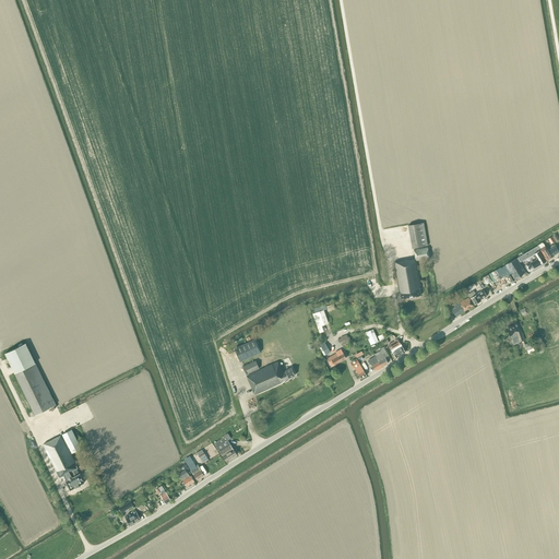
[(412,248),(427,246),(424,223),(408,226),(412,248)]
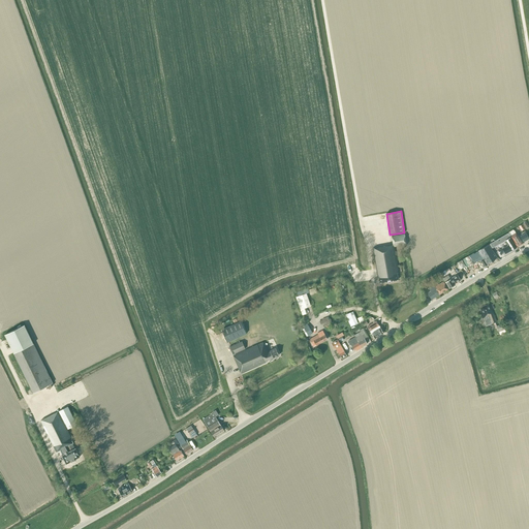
[(517,247),(522,244),(514,230),(512,230),(508,232),(510,236),(517,247)]
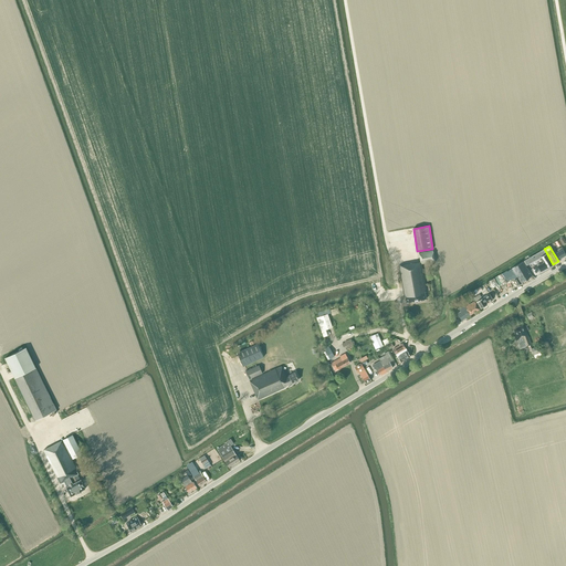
[(561,259),(565,255),(563,249),(556,253),(561,259)]
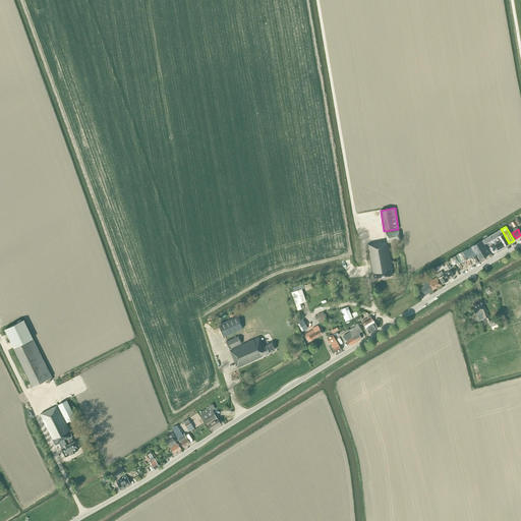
[(500,230),(488,236),(491,240),(498,236),(500,240),(501,241),(499,242),(495,245),(498,250),(502,247),(504,246),(504,247),(509,244),(503,234),(500,230)]
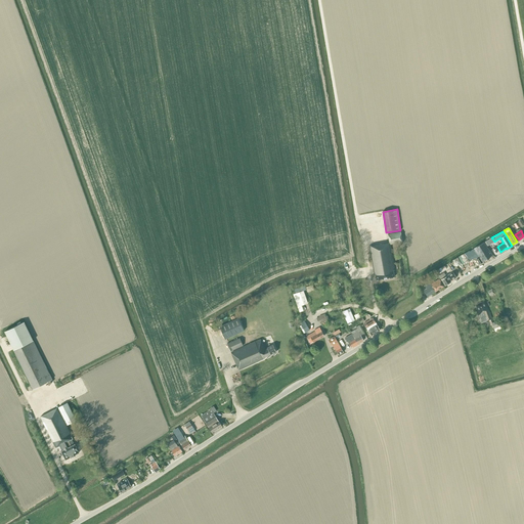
[(394,277),(394,274),(393,270),(394,270),(390,245),(402,243),(401,232),(388,234),(389,243),(368,247),(375,275),(376,275),(376,280),(380,279),(391,277),(394,277)]
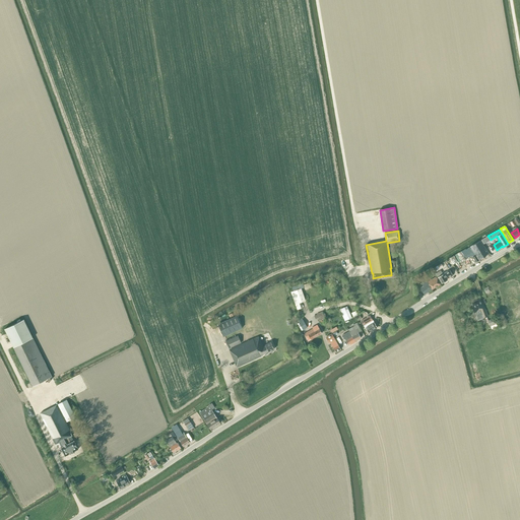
[(480,241),(470,247),(475,255),(475,256),(472,258),(475,262),(478,261),(478,260),(480,259),(481,259),(486,256),(485,256),(489,254),(481,243),(480,241)]
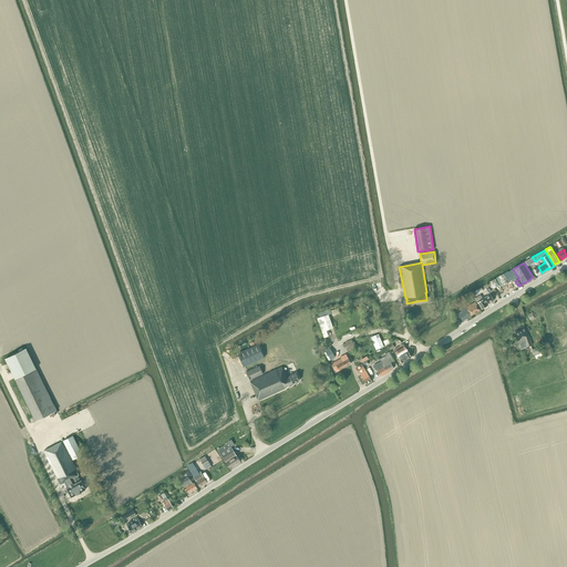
[(481,295),(474,299),(477,303),(481,309),(482,309),(482,308),(487,306),(486,305),(488,303),(494,300),(491,295),(484,298),(483,299),(481,295)]
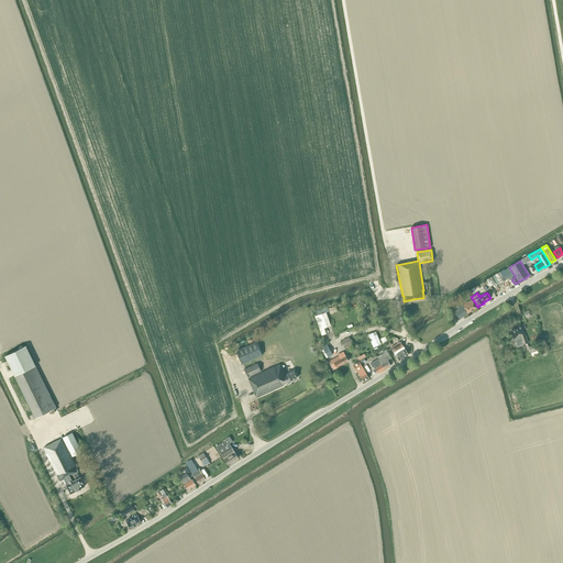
[(459,319),(476,308),(472,299),(463,305),(463,304),(462,305),(461,304),(456,307),(459,311),(455,312),(459,319)]
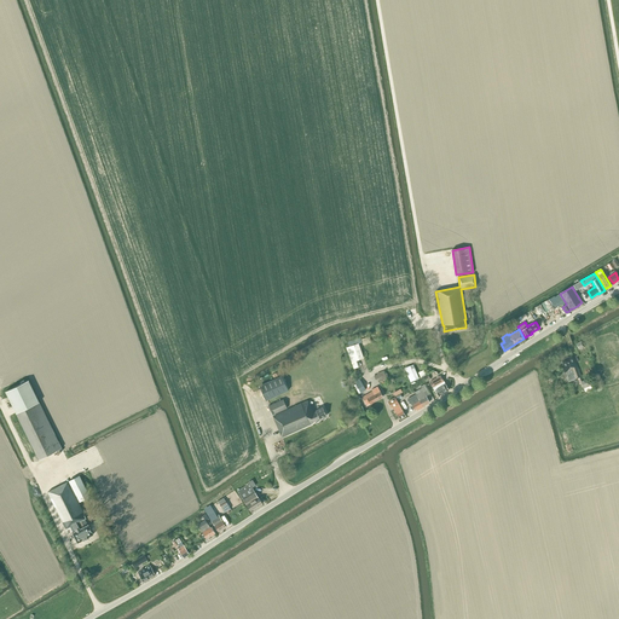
[(358,343),(346,347),(352,363),(364,358),(358,343)]
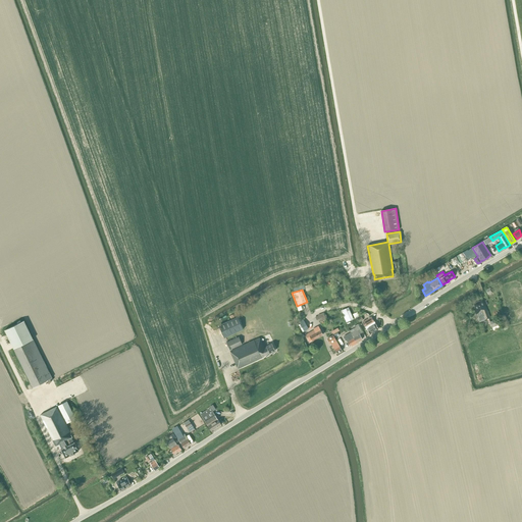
[(484,319),(490,317),(485,305),(484,306),(481,300),(473,304),(475,308),(474,309),(476,314),(479,313),(482,320),(484,319)]
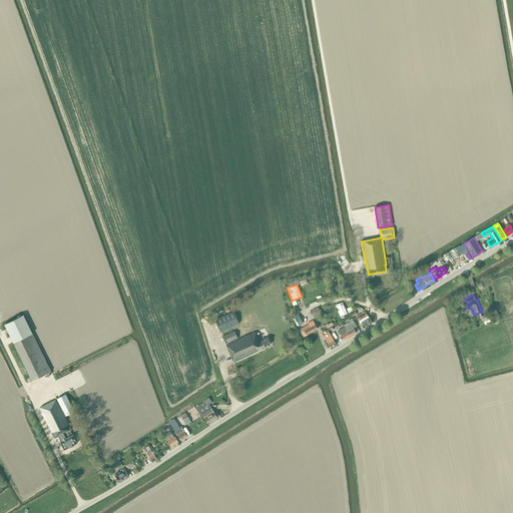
[(347,314),(343,303),(338,305),(342,316),(347,314)]
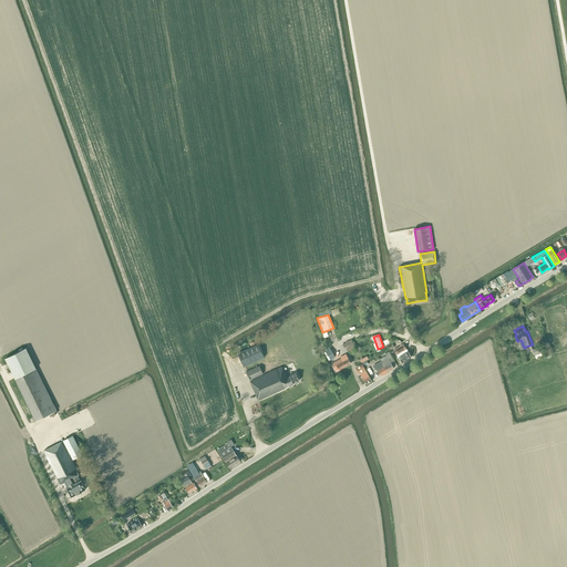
[(346,342),(348,350),(354,348),(351,340),(346,342)]
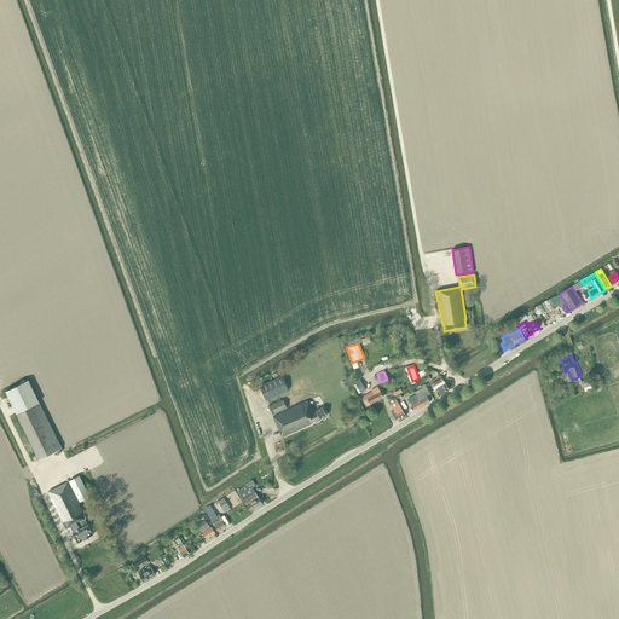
[(266,400),(288,391),(282,376),(259,386),(266,400)]
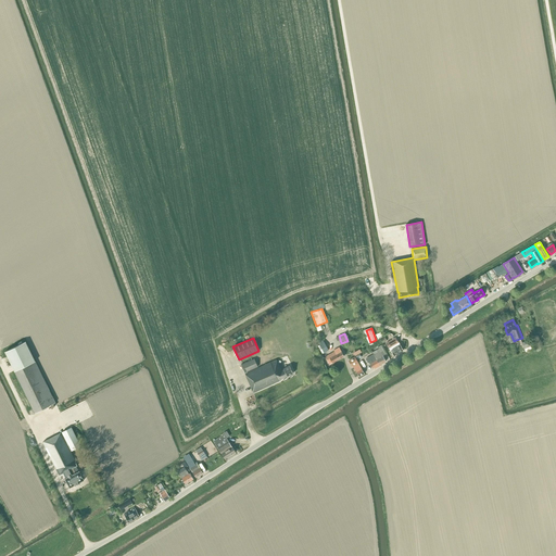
[(393,356),(403,351),(395,338),(386,343),(389,349),(393,356)]
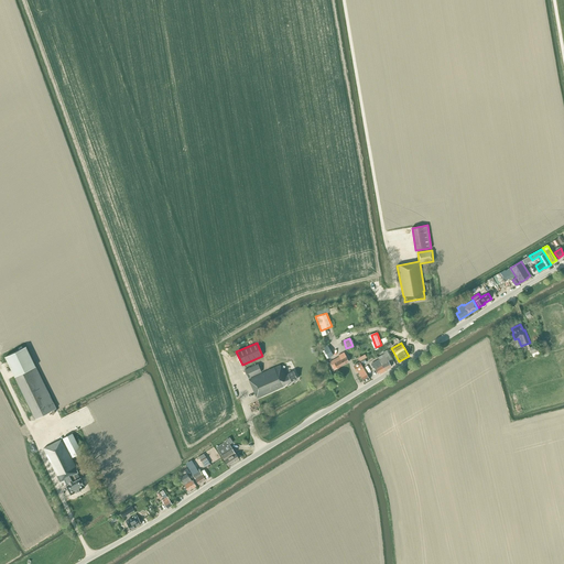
[(529,348),(531,355),(539,351),(537,345),(529,348)]
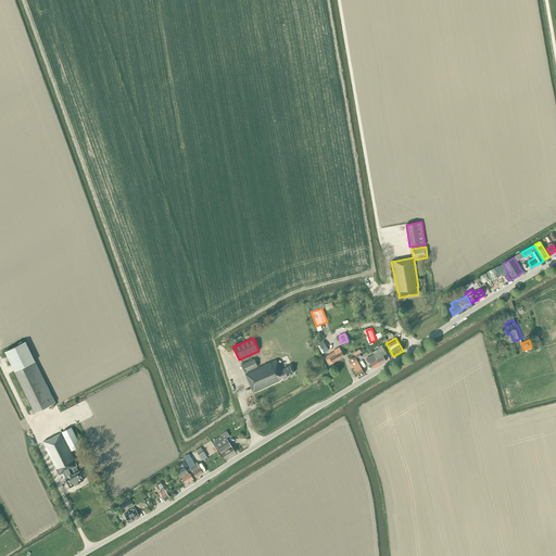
[(55,403),(35,362),(25,341),(4,351),(35,413),(55,403)]
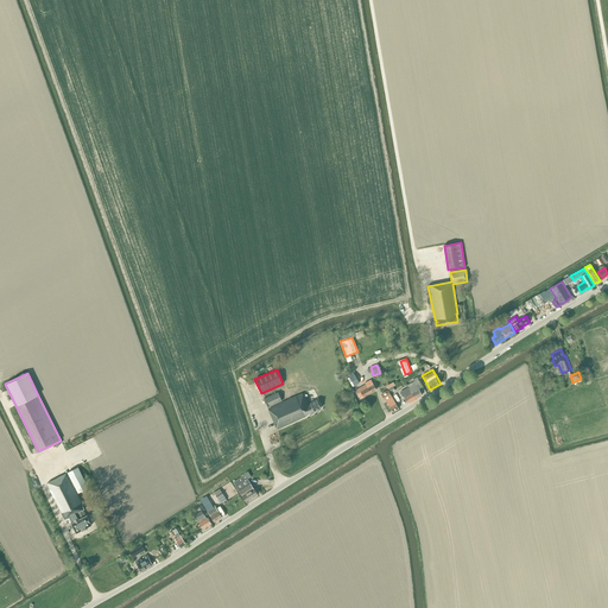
[(358,384),(352,374),(347,378),(352,387),(358,384)]
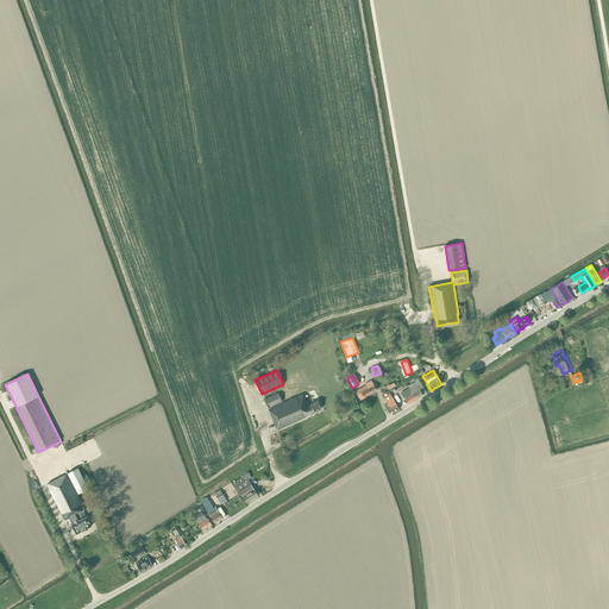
[(419,389),(424,388),(418,378),(413,381),(414,382),(408,385),(409,388),(401,394),(400,394),(402,397),(403,397),(405,400),(408,403),(409,402),(410,405),(419,399),(422,396),(419,389)]
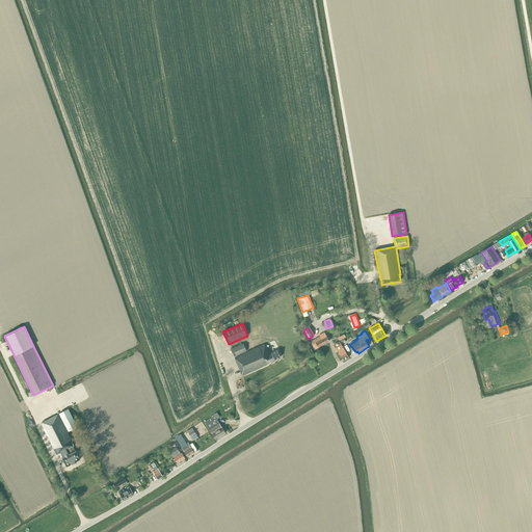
[(328,341),(324,333),(319,336),(320,337),(311,342),(315,349),(318,347),(328,341)]
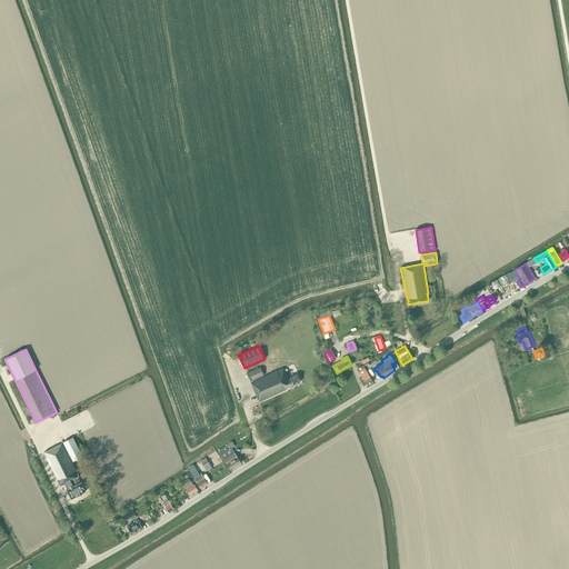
[(366,371),(362,366),(357,369),(360,375),(368,386),(372,382),(366,371)]
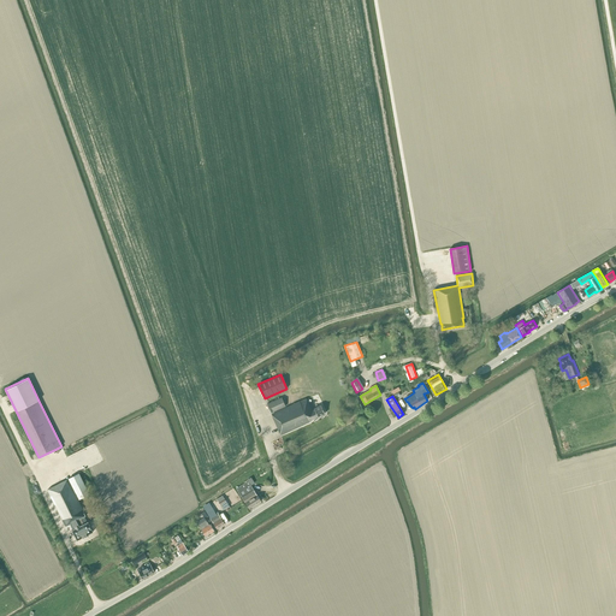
[(311,420),(325,414),(321,406),(314,408),(314,410),(312,412),(306,398),(274,413),(274,412),(285,407),(282,397),(267,404),(271,413),(272,413),(273,413),(271,414),(280,436),(311,421),(311,420)]
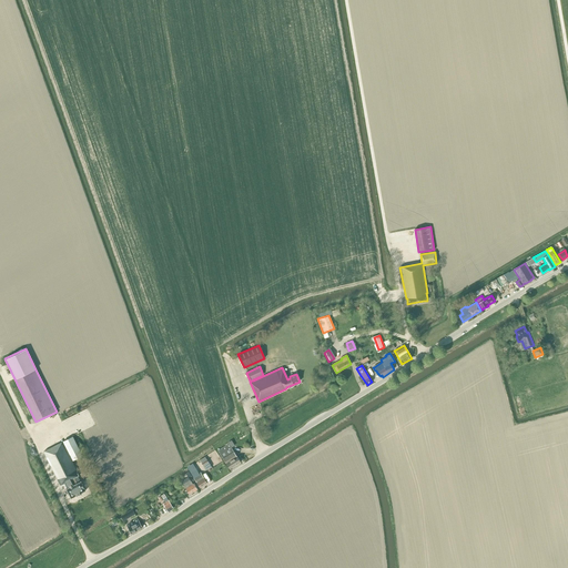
[(66,446),(71,457),(72,460),(82,456),(72,437),(63,442),(64,444),(63,444),(62,443),(43,452),(60,486),(64,484),(68,488),(67,489),(71,498),(77,495),(77,496),(80,494),(80,493),(85,490),(81,482),(80,482),(78,476),(79,476),(78,474),(64,447),(66,446)]
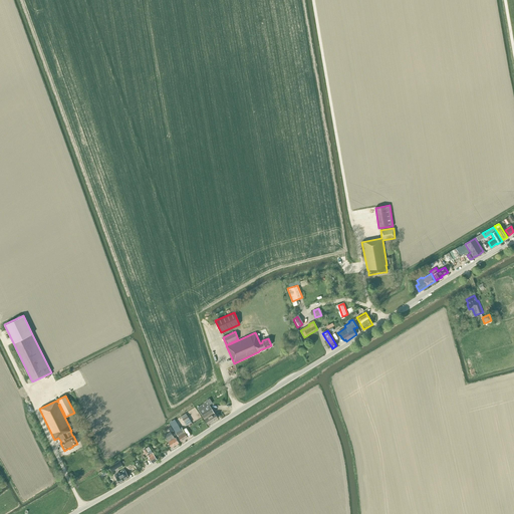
[(208,425),(218,419),(208,403),(198,408),(199,410),(198,410),(208,425)]
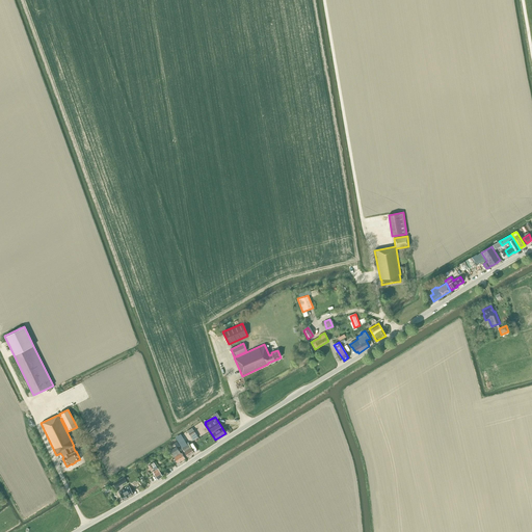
[(186,444),(182,437),(181,435),(176,439),(187,457),(194,453),(188,443),(186,444)]
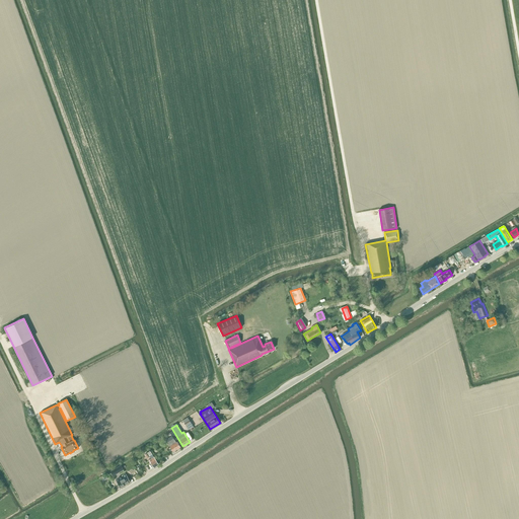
[(173,451),(180,447),(177,442),(176,443),(172,437),(175,435),(172,431),(169,433),(172,436),(166,440),(170,446),(169,446),(172,452),(173,452),(173,451)]
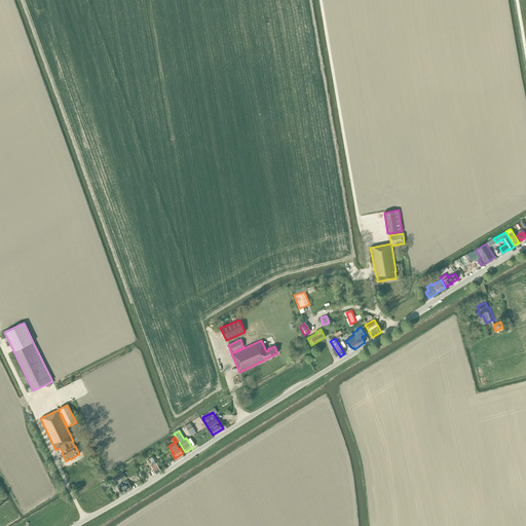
[(160,471),(157,465),(156,463),(151,466),(152,468),(155,474),(160,471)]
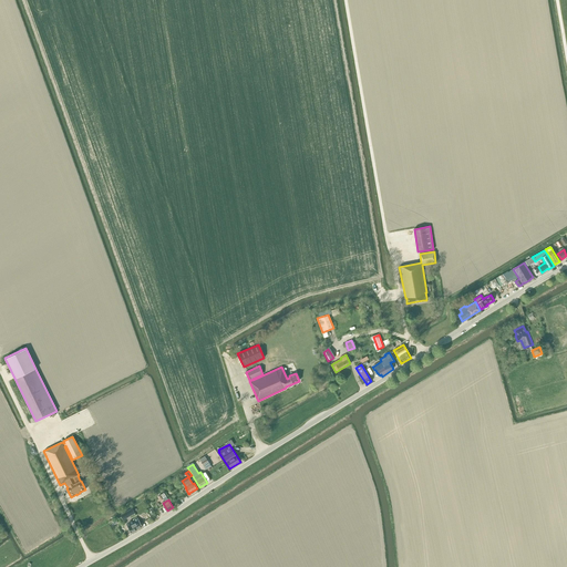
[(123,519),(134,513),(132,508),(121,515),(123,519)]
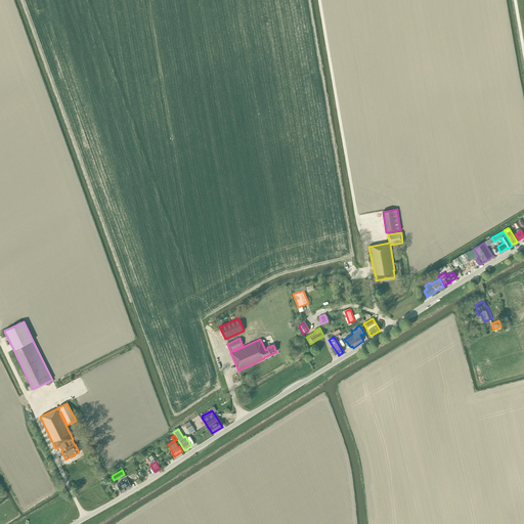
[(121,492),(131,486),(127,479),(122,482),(121,481),(120,482),(120,483),(117,485),(121,492)]
